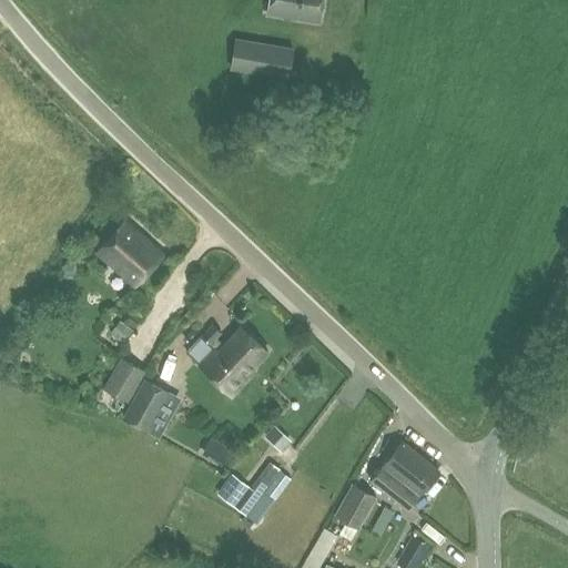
[(269,0),(267,13),(320,21),(323,0),(269,0)]
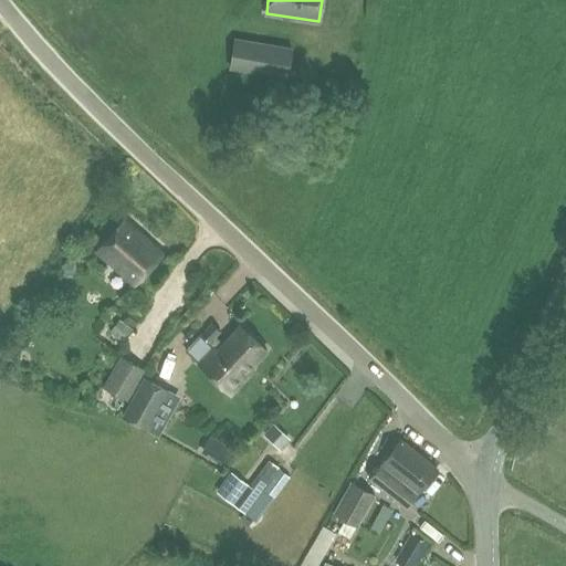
[(230,67),(286,77),(292,49),(234,39),(230,67)]
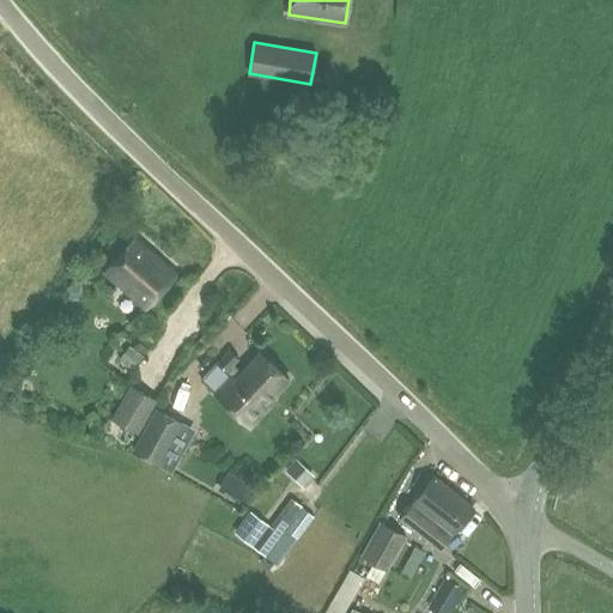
[(135,237),(103,272),(144,309),(176,274),(135,237)]
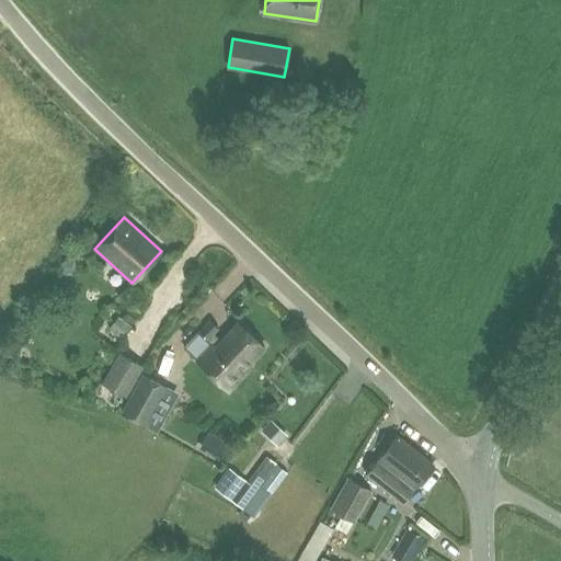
[(198,331),(183,347),(229,390),(251,367),(248,364),(263,347),(237,322),(220,340),(214,334),(220,329),(210,319),(199,331),(198,331)]
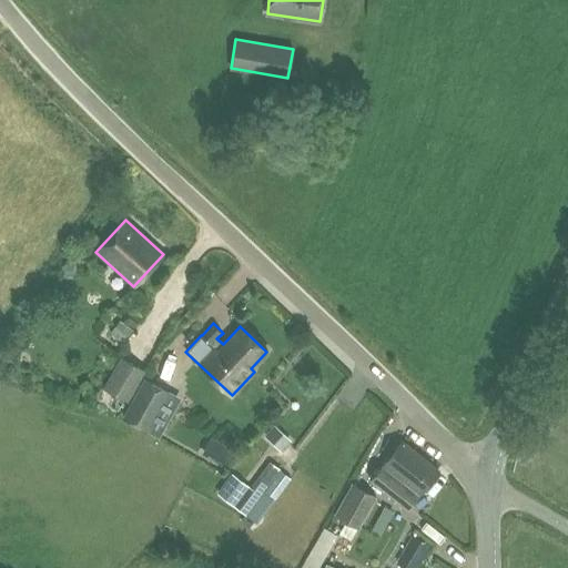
[(120,355),(102,387),(128,402),(145,369),(120,355)]
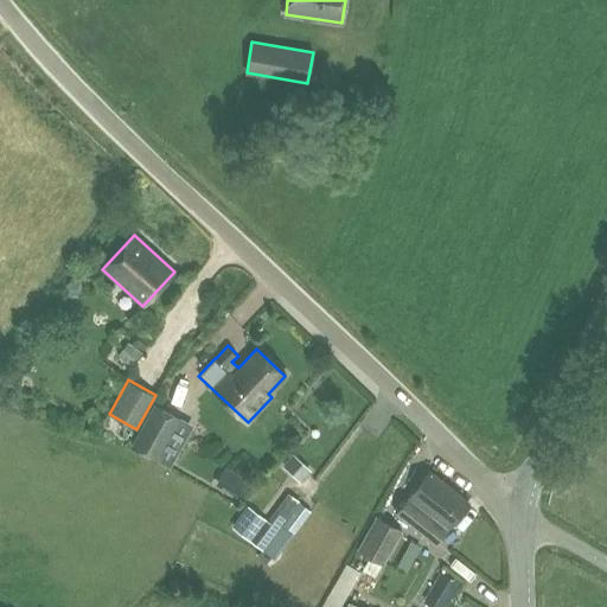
[(154,404),(132,446),(157,460),(179,419),(154,404)]
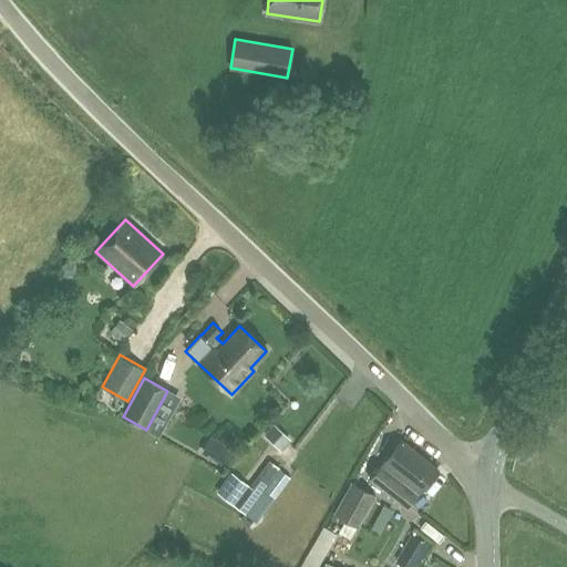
[(274,424),(264,435),(280,451),(290,440),(274,424)]
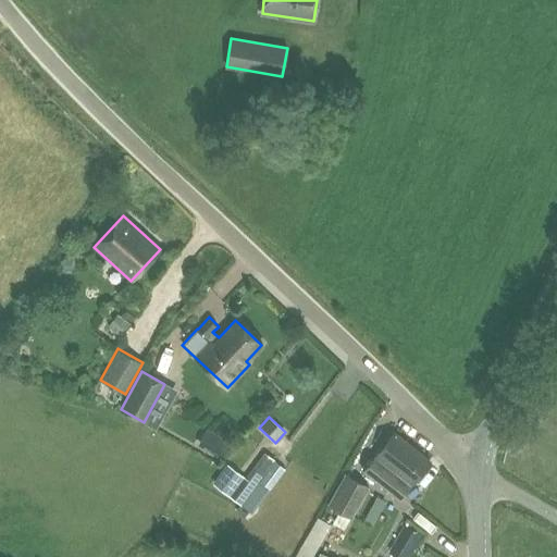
[(428,458),(395,433),(374,459),(411,485),(428,463),(428,458)]
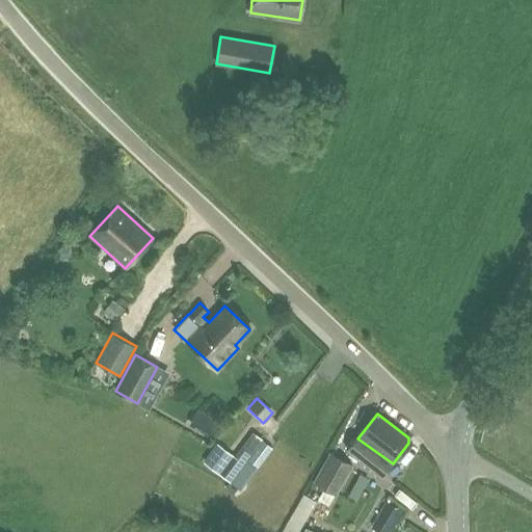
[(234,458),(217,445),(206,461),(232,481),(263,440),(253,432),(234,458)]
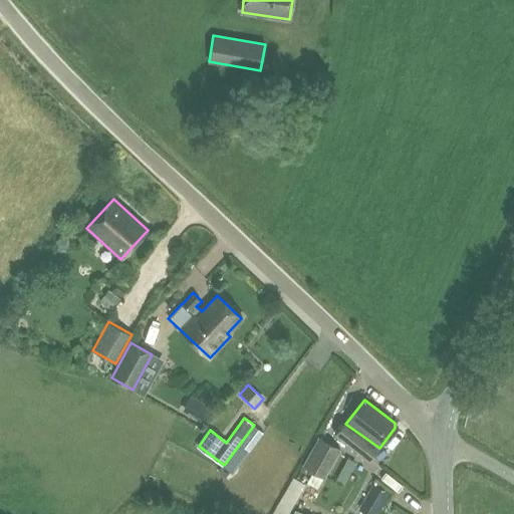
[(335,437),(368,462),(379,448),(345,424),(335,437)]
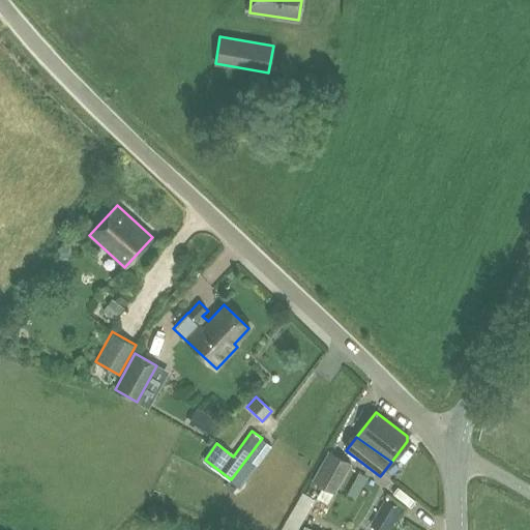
[(327,450),(311,480),(334,493),(351,464),(327,450)]
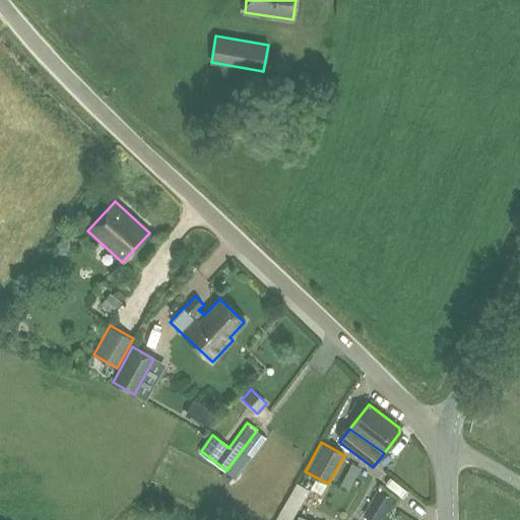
[(312,478),(304,473),(298,484),(297,483),(275,519),(291,519),(309,490),(307,489),(312,478)]
